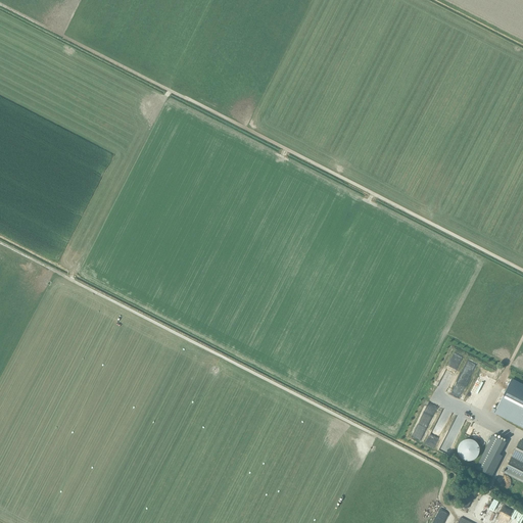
[(522,427),(522,385),(512,380),(494,413),(522,427)]
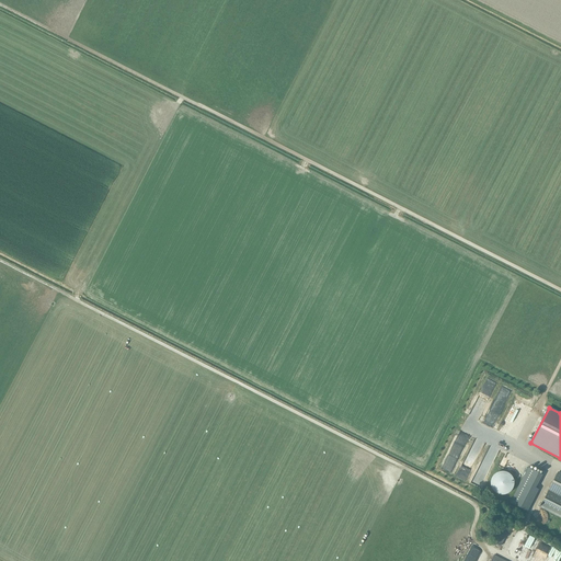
[(526,422),(527,418),(526,418),(528,413),(521,409),(514,423),(521,425),(523,421),(526,422)]
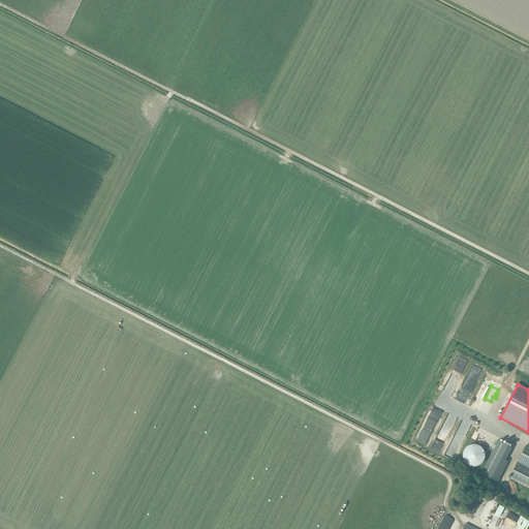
[(432,403),(423,424),(427,425),(436,404),(432,403)]
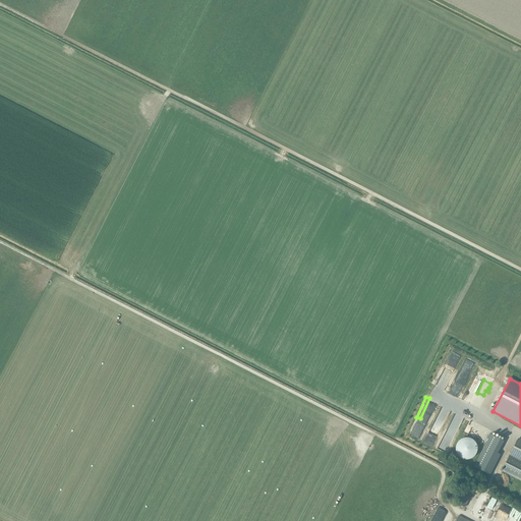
[(444,405),(439,403),(430,419),(435,421),(444,405)]
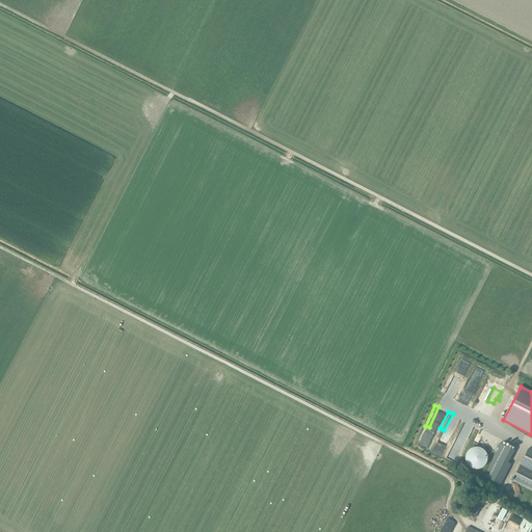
[(499,470),(495,481),(503,484),(511,462),(510,461),(514,449),(501,444),(491,467),(499,470)]
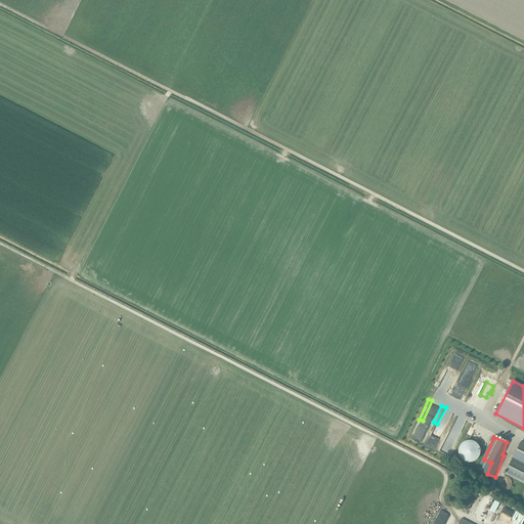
[(523,442),(522,441),(513,459),(523,464),(523,442)]
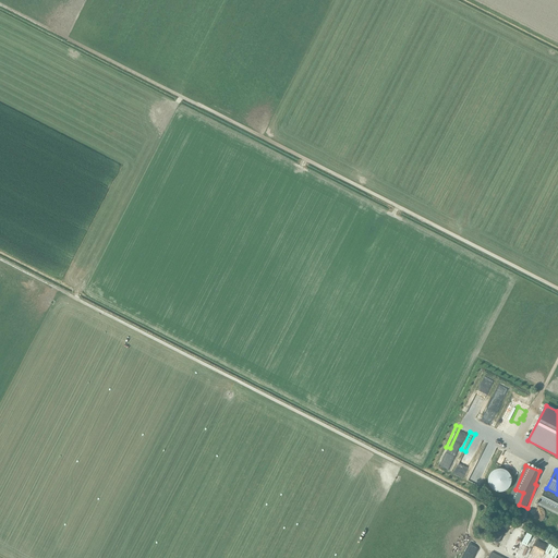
[(557,514),(557,494),(546,488),(537,505),(557,514)]
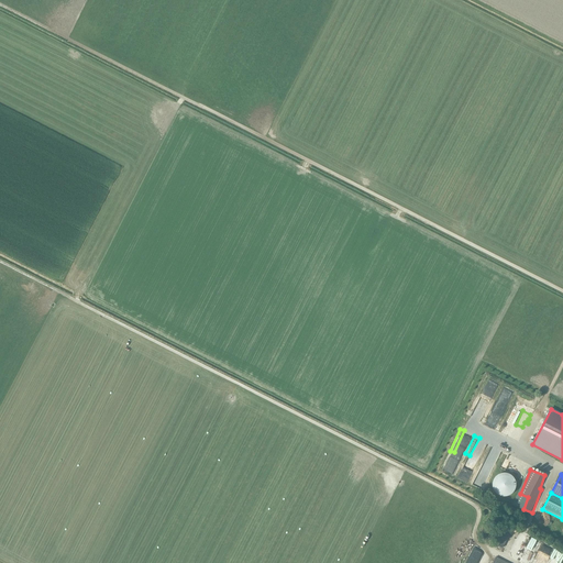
[(525,559),(530,534),(525,533),(522,542),(519,541),(515,556),(525,559)]
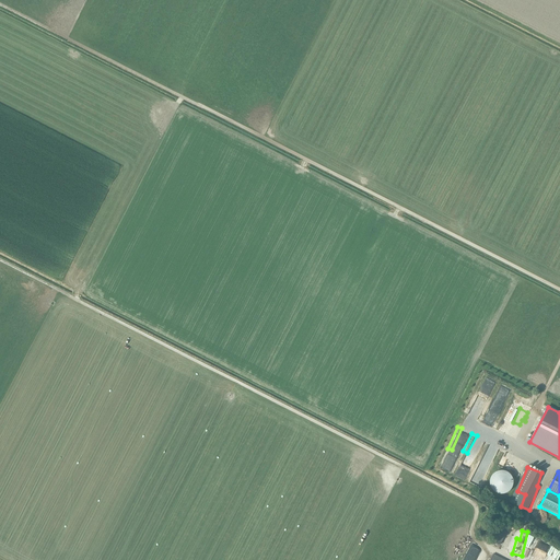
[(532,559),(546,559),(553,541),(548,539),(548,538),(544,537),(544,538),(531,534),(523,556),(533,559),(532,559)]
